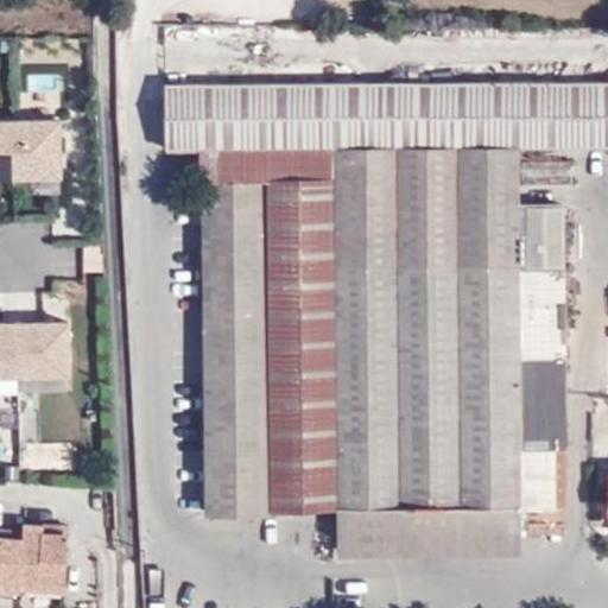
[(61,108),(58,73),(27,75),(29,109),(61,108)]
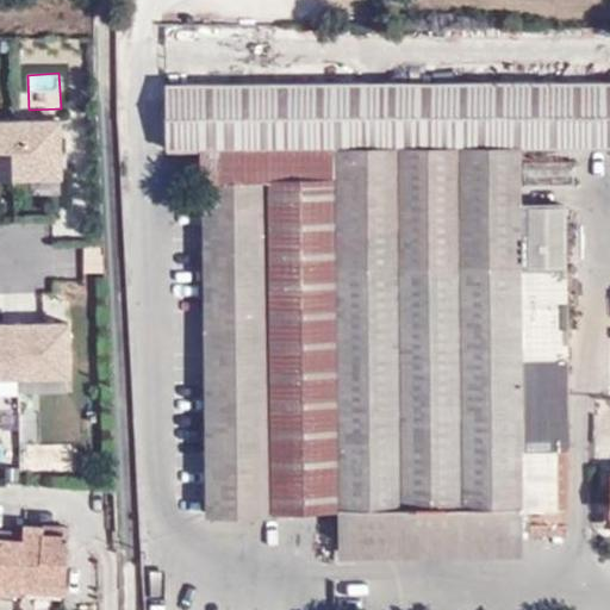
[(523,552),(522,508),(531,506),(534,534),(567,533),(566,506),(567,447),(565,447),(565,207),(521,209),(521,148),(609,145),(609,82),(166,86),(168,149),(203,149),(207,514),(340,510),(340,555),(523,552)]
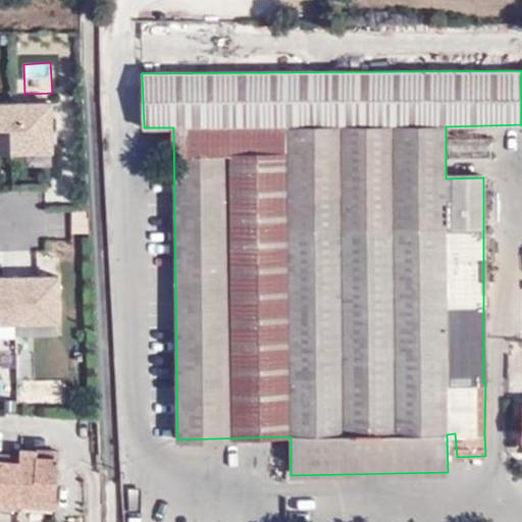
[(54,104),(0,102),(0,165),(53,165),(54,104)]
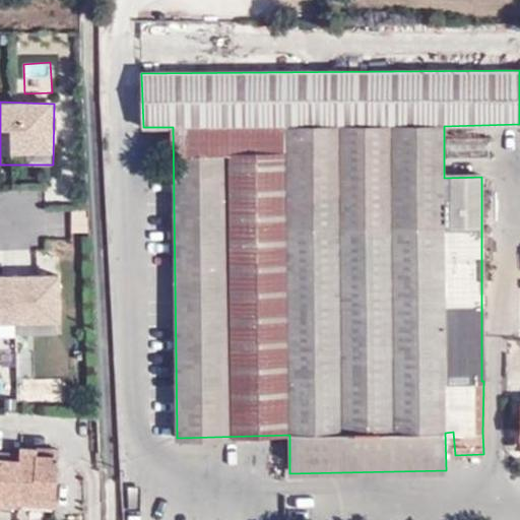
[(64,275),(0,273),(0,329),(63,330),(64,275)]
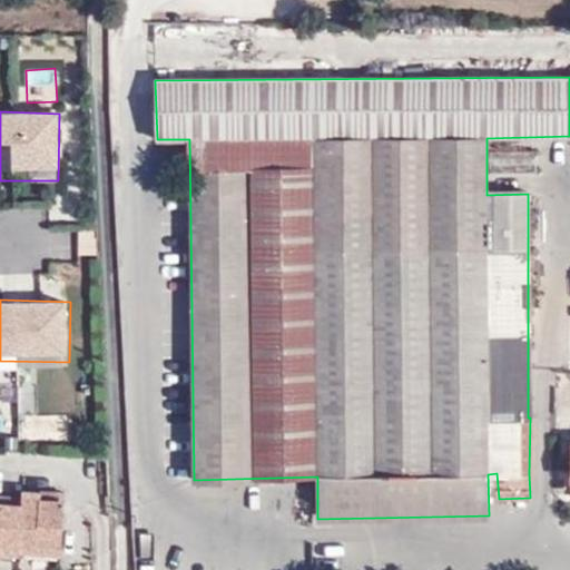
[(61,550),(66,493),(22,490),(21,503),(3,502),(3,509),(0,508),(0,551),(20,553),(20,547),(61,550)]
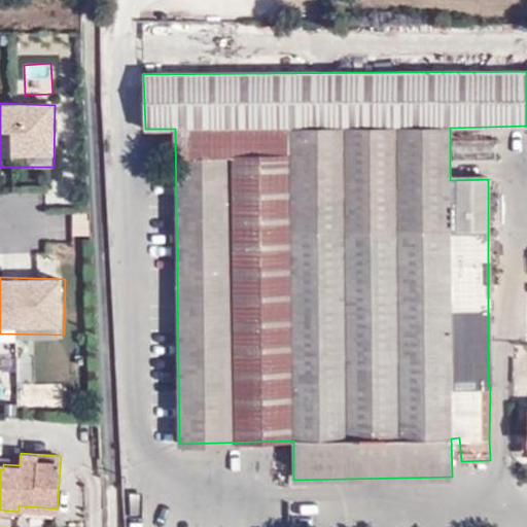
[(57,514),(57,508),(19,505),(19,512),(57,514)]
